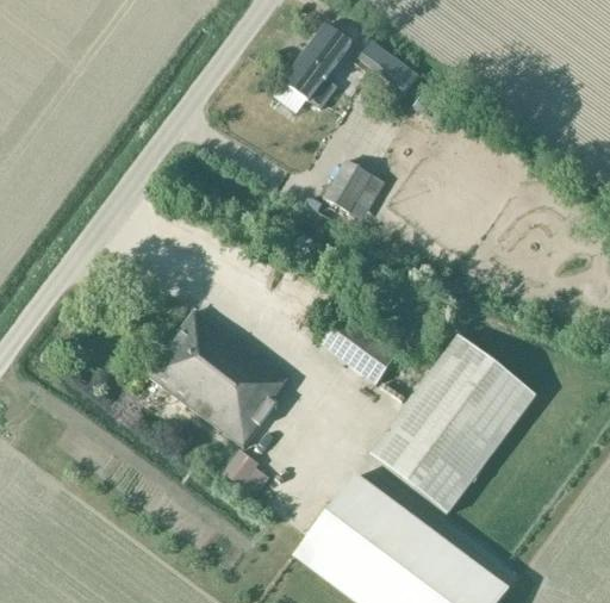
[(338,84),(328,75),(353,41),(325,19),(281,79),(319,106),(338,84)]
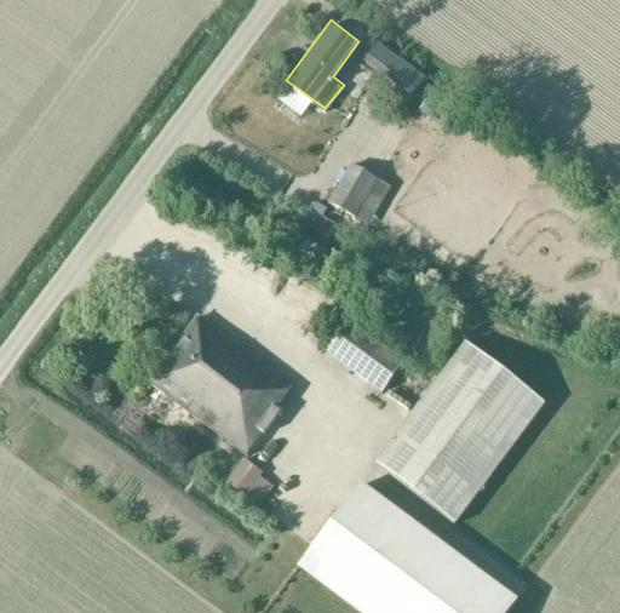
[(363,58),(409,92),(425,73),(378,38),(363,58)]
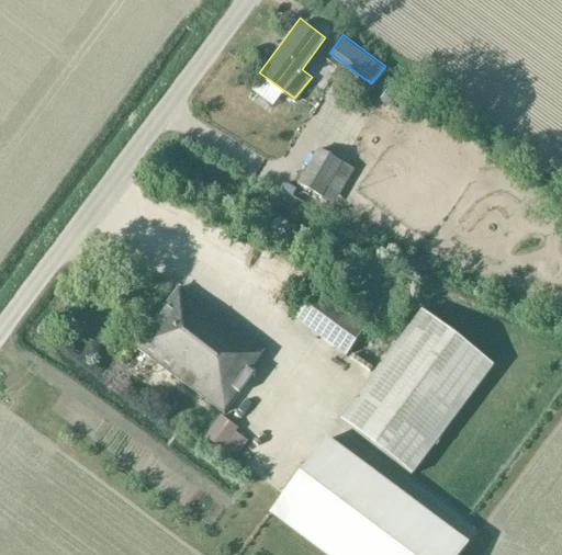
[(379,95),(401,113),(414,97),(392,79),(379,95)]
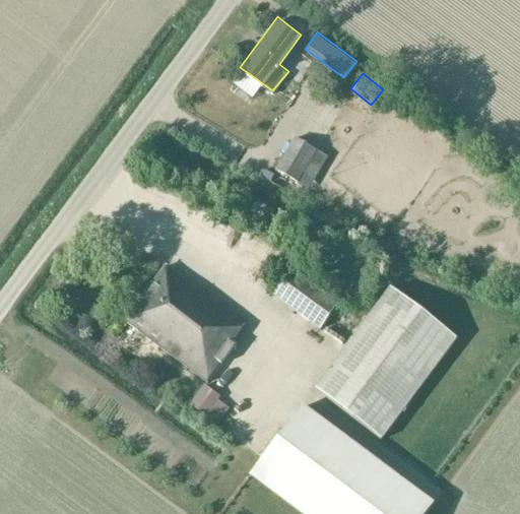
[(237,97),(255,113),(264,102),(246,85),(237,97)]
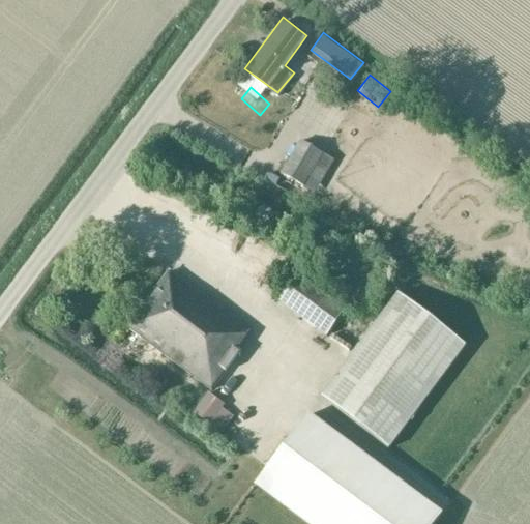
[(299,137),(281,170),(315,190),(333,155),(299,137)]
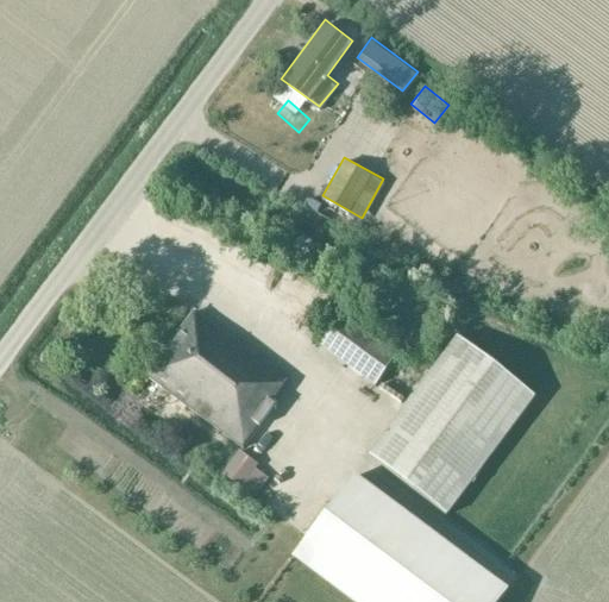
[(287,375),(194,305),(145,371),(244,444),(287,375)]
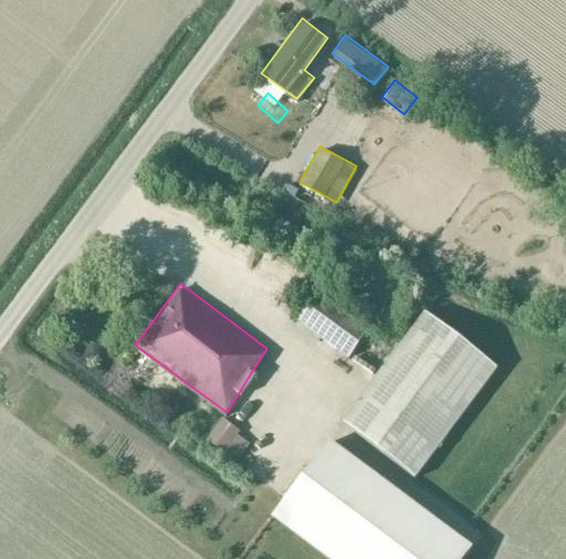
[(373,322),(322,285),(297,317),(348,355),(373,322)]
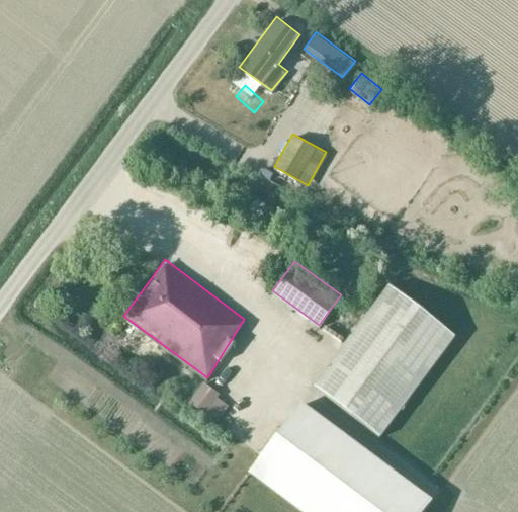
[(456,334),(389,282),(313,384),(380,434),(456,334)]
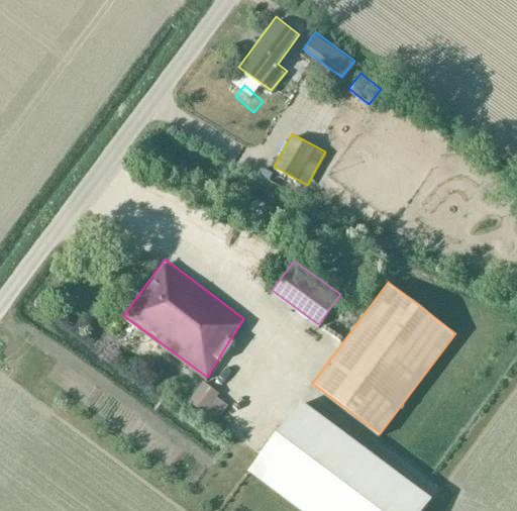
[(188,398),(215,418),(227,402),(216,394),(219,391),(203,379),(188,398)]
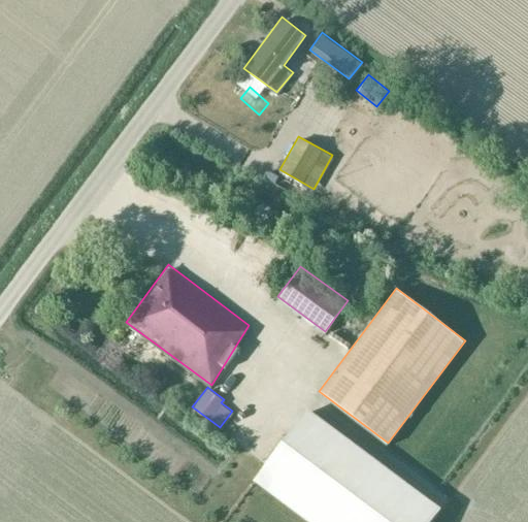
[(253,480),(271,493),(308,521),(430,521),(441,508),(307,408),(253,480)]
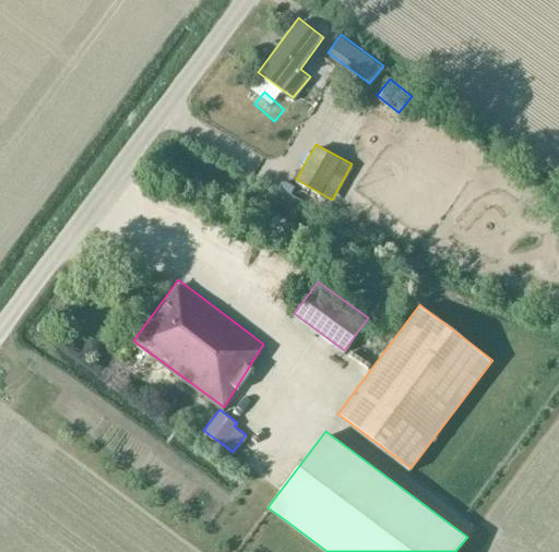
All buildings are outlined.
